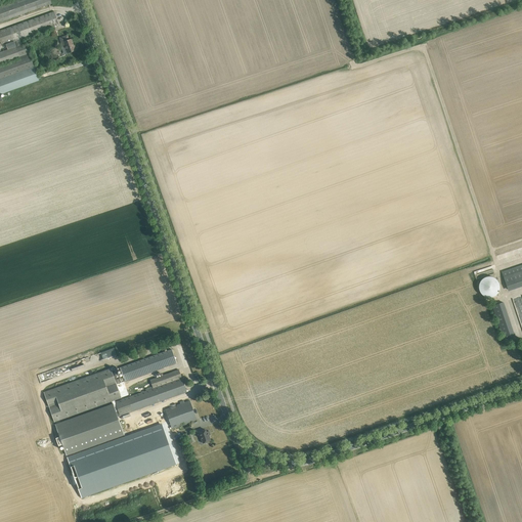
[(9,0),(0,3),(0,18),(49,2),(49,0),(9,0)]
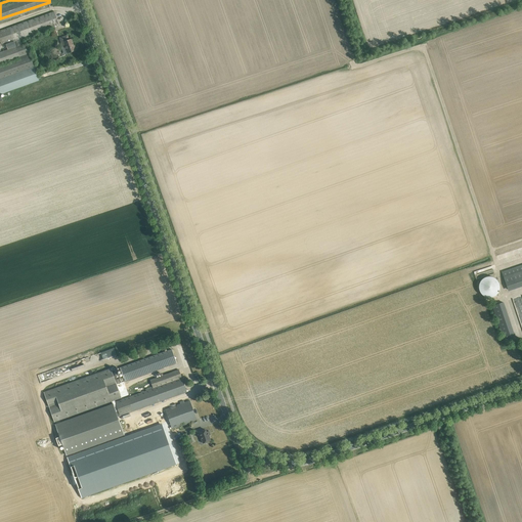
[(18,57),(0,62),(0,91),(37,79),(24,41),(19,43),(17,37),(48,26),(50,26),(51,29),(54,28),(52,25),(57,23),(52,9),(47,11),(0,27),(0,43),(2,48),(0,49),(0,61),(17,55),(18,57)]
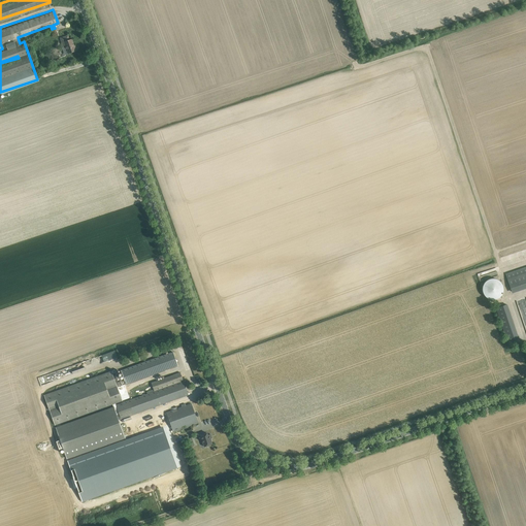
[(66,34),(59,36),(60,40),(62,45),(64,44),(67,52),(70,51),(75,48),(73,43),(72,44),(69,37),(67,38),(66,34)]
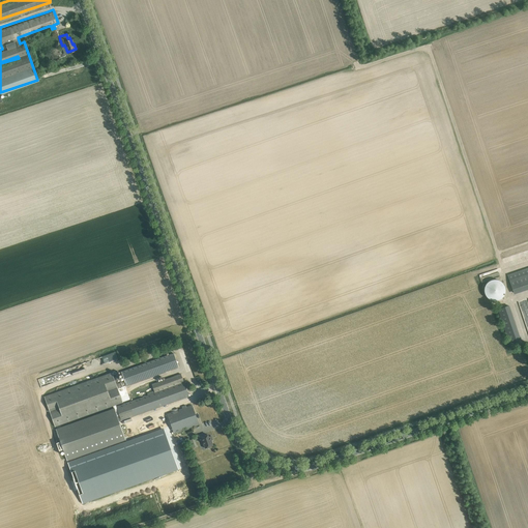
[(527,265),(504,271),(509,291),(527,286),(527,265)]
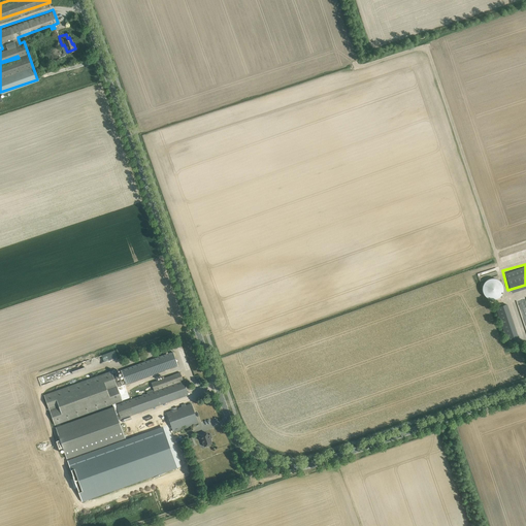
[(500,293),(495,274),(479,280),(485,298),(500,293)]
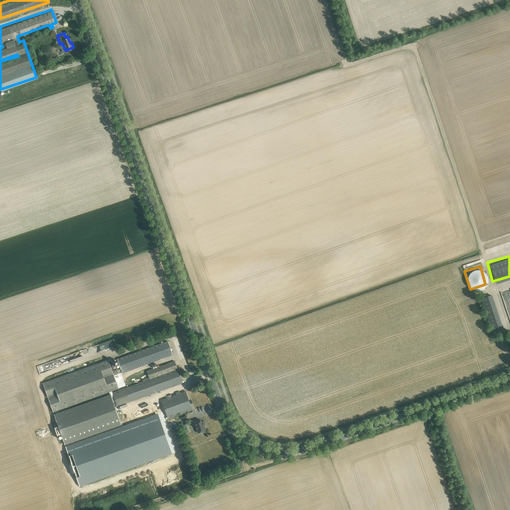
[(479,296),(486,322),(490,320),(492,329),(499,328),(490,293),(479,296)]
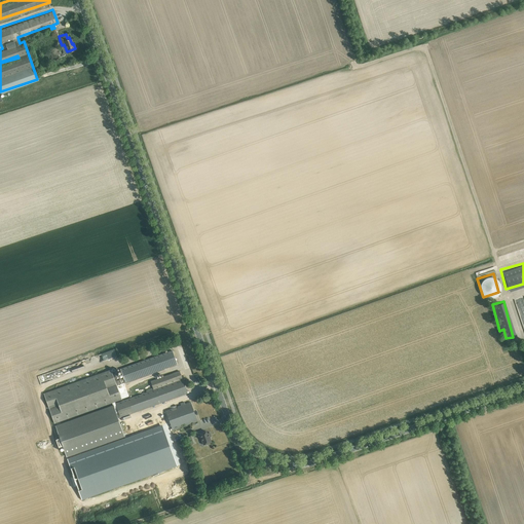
[(109,368),(42,391),(52,421),(110,402),(110,401),(111,403),(115,414),(117,413),(118,415),(181,394),(185,391),(181,378),(178,369),(149,379),(151,386),(152,388),(145,390),(114,402),(113,400),(120,398),(115,383),(123,380),(171,364),(175,363),(170,348),(165,350),(118,367),(122,376),(113,379),(109,368)]
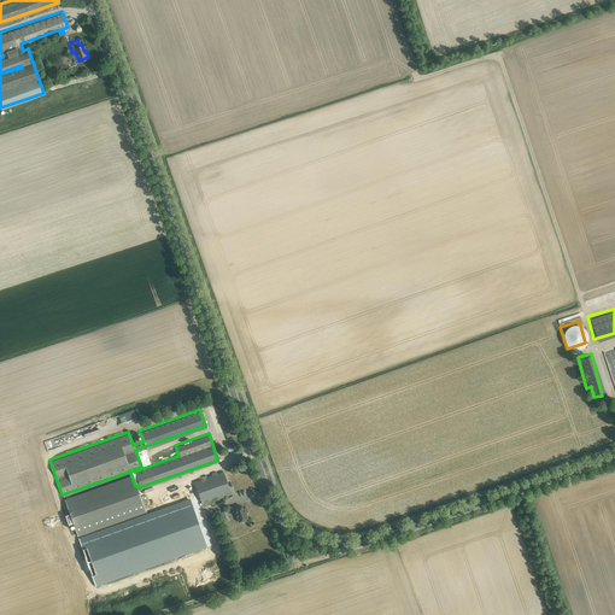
[(210,474),(185,482),(193,505),(229,492),(221,469),(215,472),(214,470),(210,472),(210,474)]
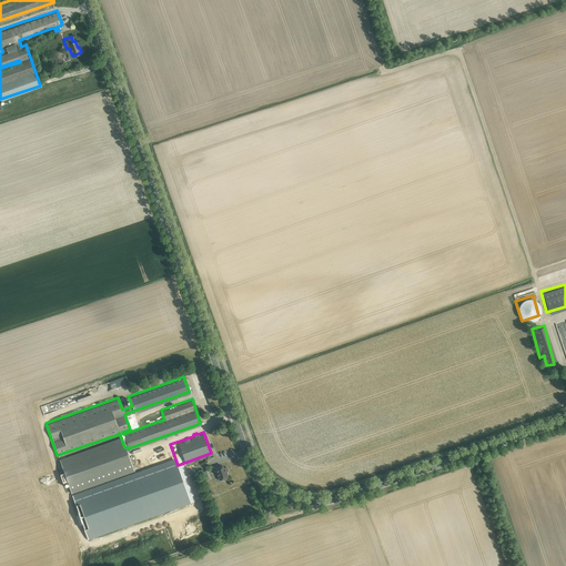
[(120,435),(58,457),(62,472),(58,473),(61,481),(66,479),(70,492),(95,483),(123,473),(132,470),(131,466),(124,447),(120,435)]
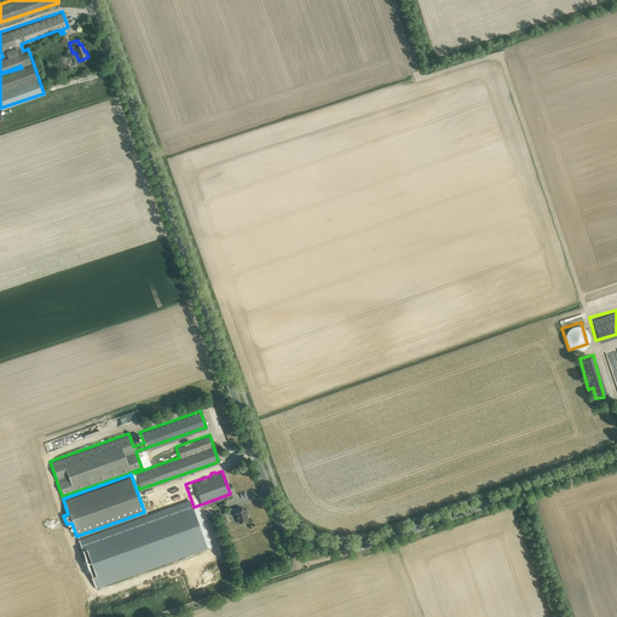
[(188,499),(78,538),(94,587),(205,547),(188,499)]
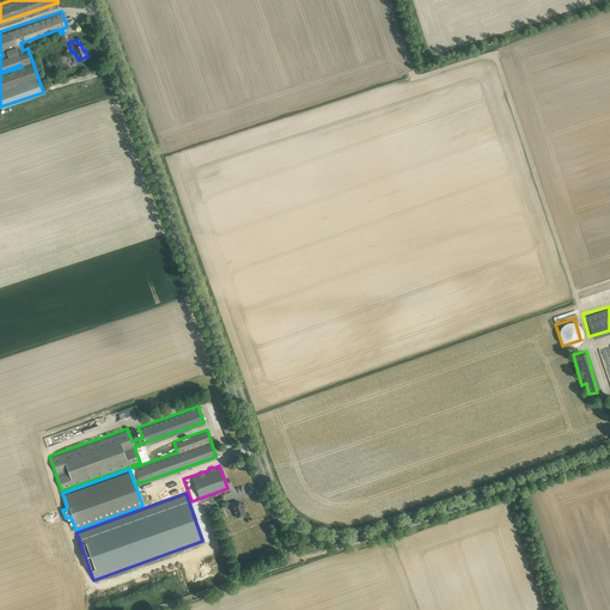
[(229,500),(227,501),(230,508),(232,507),(235,516),(244,513),(242,506),(243,506),(242,501),(238,502),(238,500),(235,501),(235,499),(229,500)]
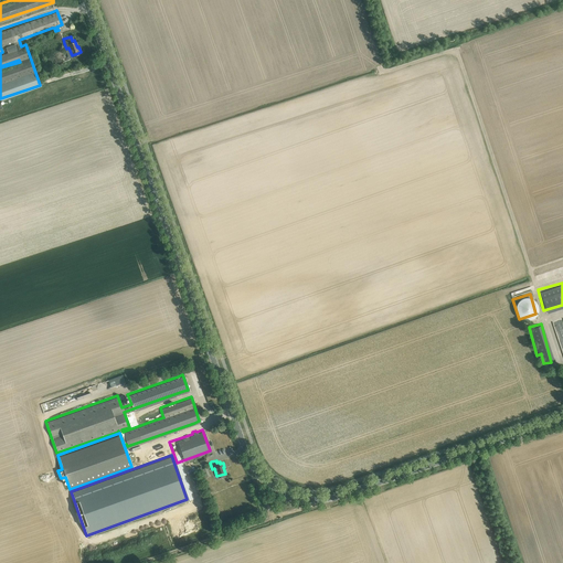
All buildings are outlined.
